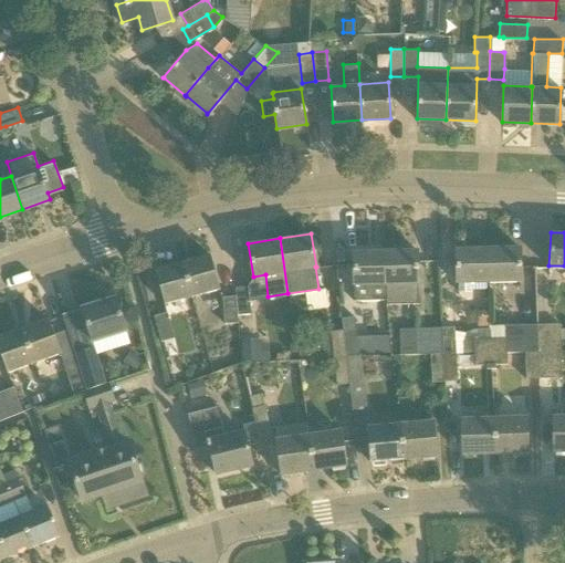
[(489,281),(521,280),(520,246),(488,247),(489,281)]
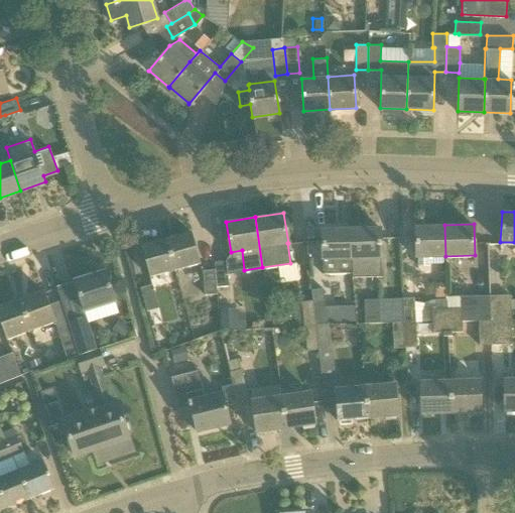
[(445,261),(445,256),(444,225),(415,226),(416,256),(417,256),(417,264),(431,264),(431,261),(445,261)]
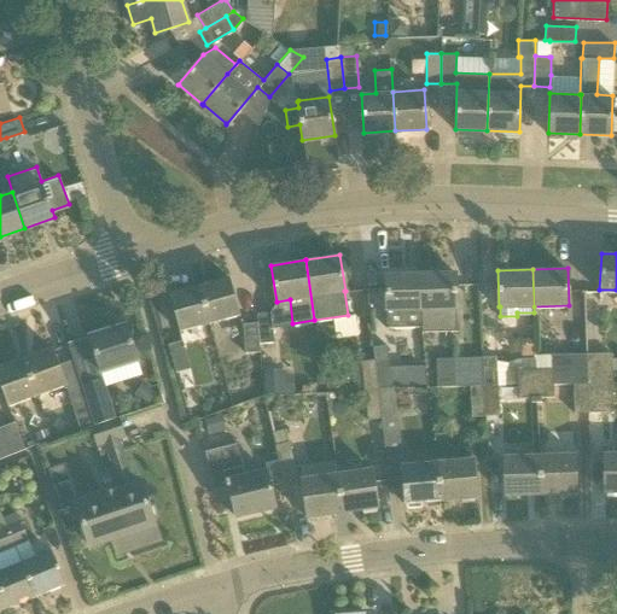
[(423,331),(420,272),(385,273),(385,310),(386,326),(420,326),(421,331),(423,331)]
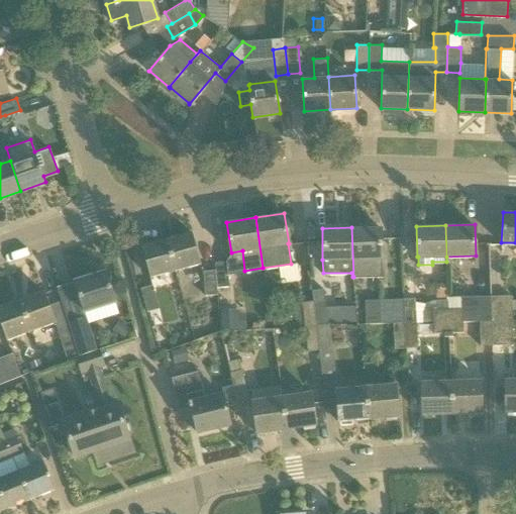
[(353,277),(382,276),(381,227),(351,227),(353,277)]
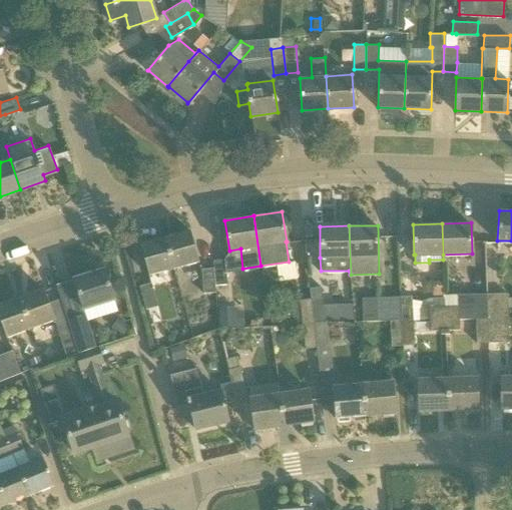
[(173,267),(198,260),(190,229),(165,236),(173,267)]
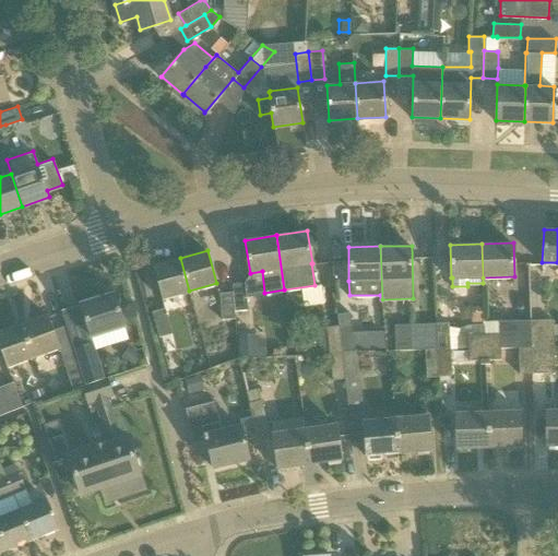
[(163,298),(188,292),(189,291),(180,258),(153,265),(162,298),(163,298)]
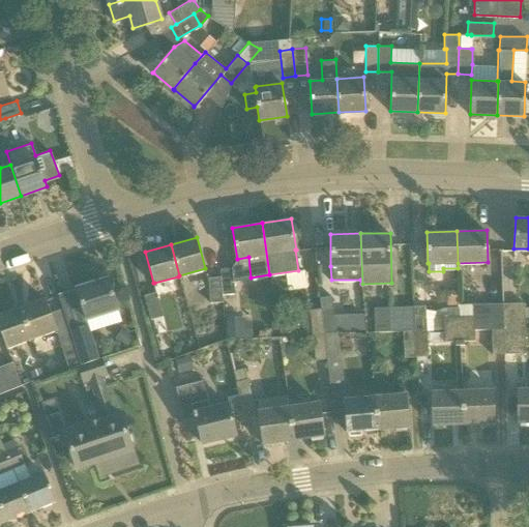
[(219,275),(222,300),(223,300),(223,293),(234,292),(231,266),(219,268),(219,275)]
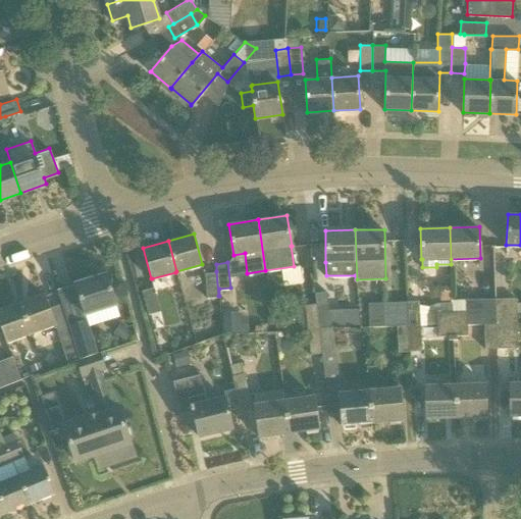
[(206,297),(218,296),(216,271),(204,272),(206,297)]
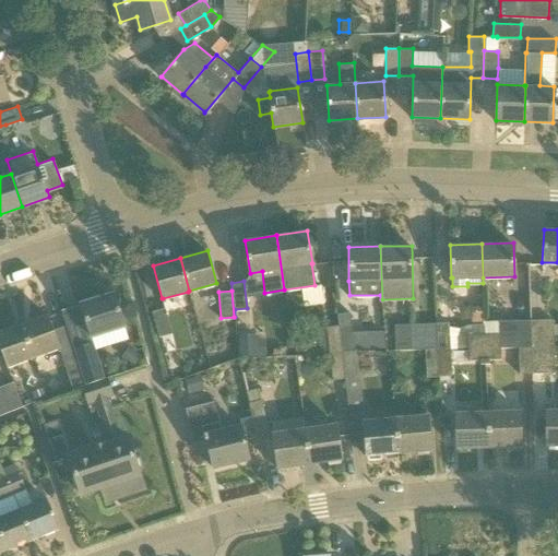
[(91,336),(123,326),(114,293),(81,303),(91,336)]
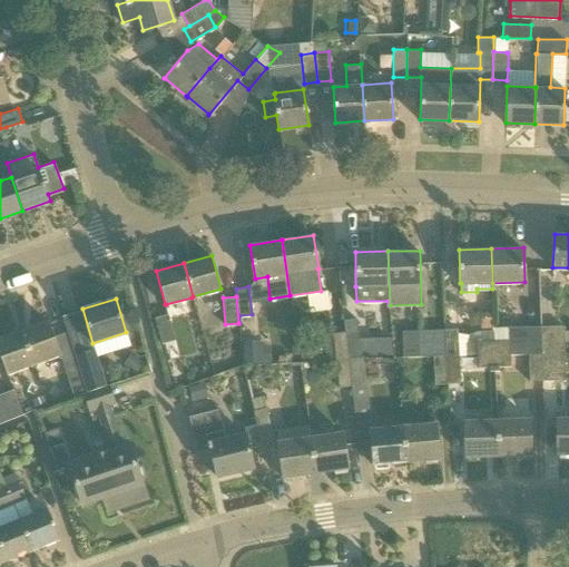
[(163,342),(175,339),(168,313),(155,316),(163,342)]
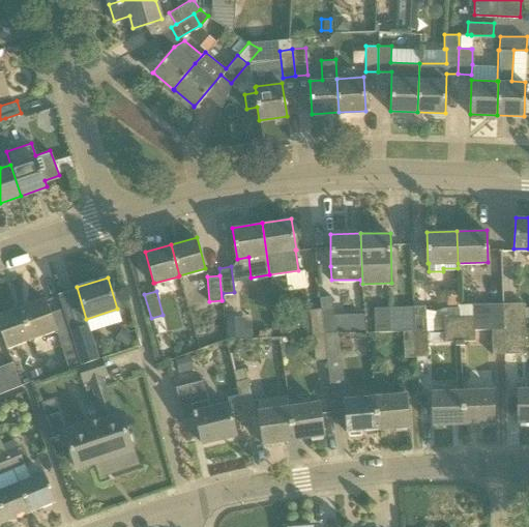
[(457,291),(445,291),(445,305),(457,305),(457,291)]
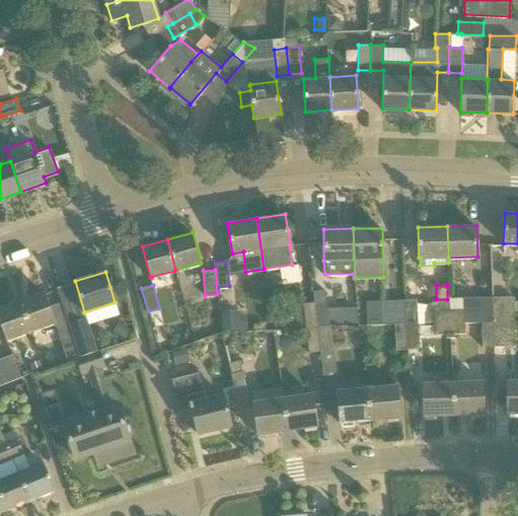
[(316,325),(328,323),(324,289),(314,290),(315,300),(313,301),(316,325)]
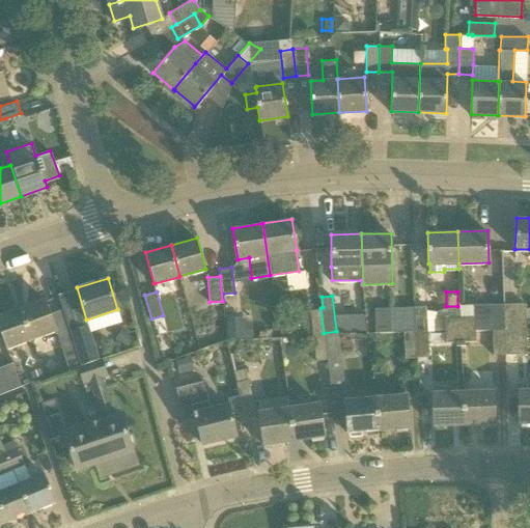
[(31,339),(57,330),(46,299),(20,308),(31,339)]
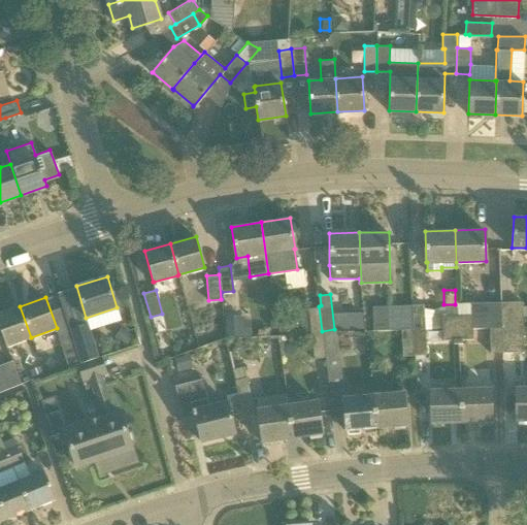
[(501,326),(522,325),(522,300),(500,301),(501,326)]
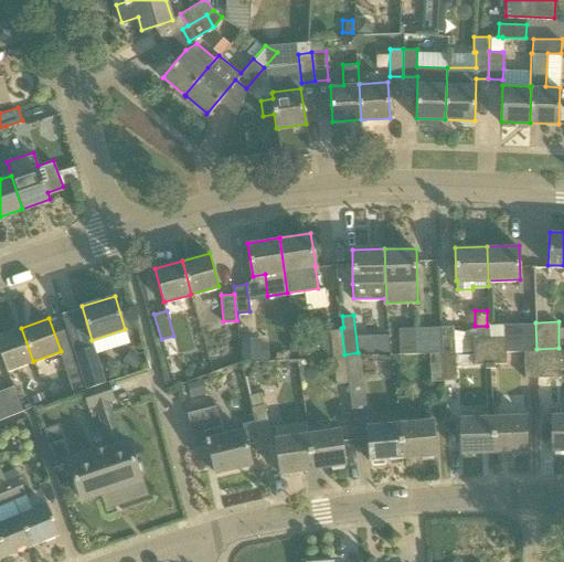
[(489,350),(506,350),(523,350),(536,349),(535,322),(487,324),(488,339),(489,339),(489,350)]
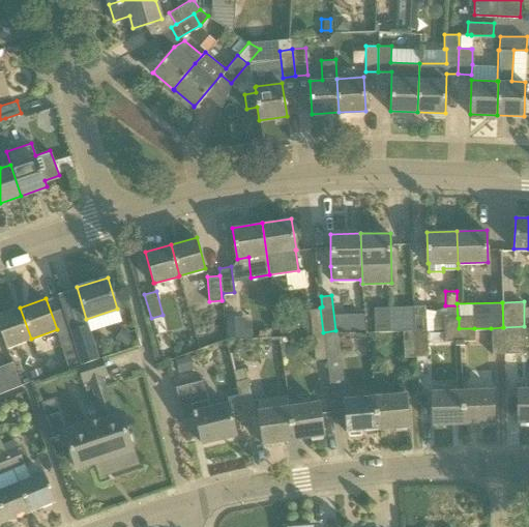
[(388,330),(403,329),(415,328),(413,304),(388,305),(388,330)]
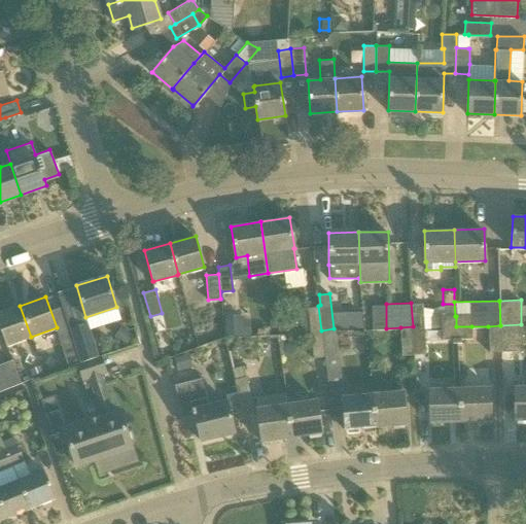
[(413,326),(424,326),(423,303),(411,303),(413,326)]
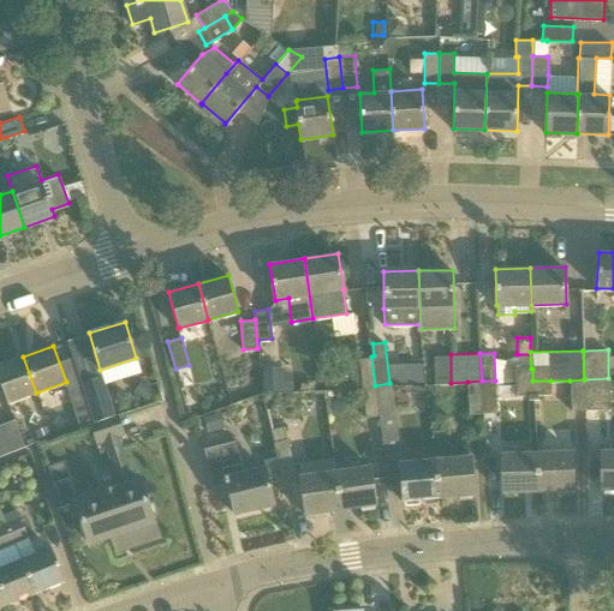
[(0,383),(7,402),(36,393),(23,357),(0,365),(0,383)]
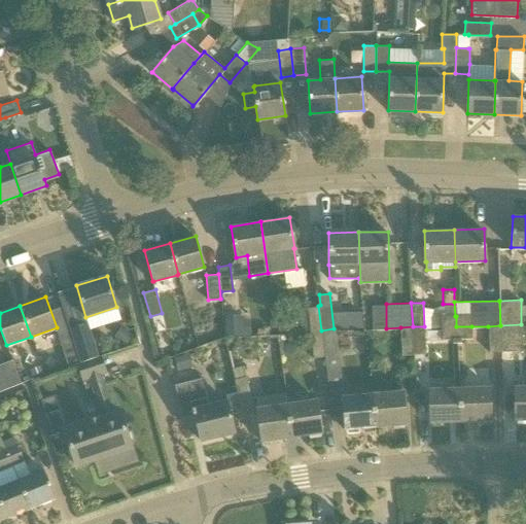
[(307,307),(310,329),(310,332),(321,330),(318,306),(307,307)]
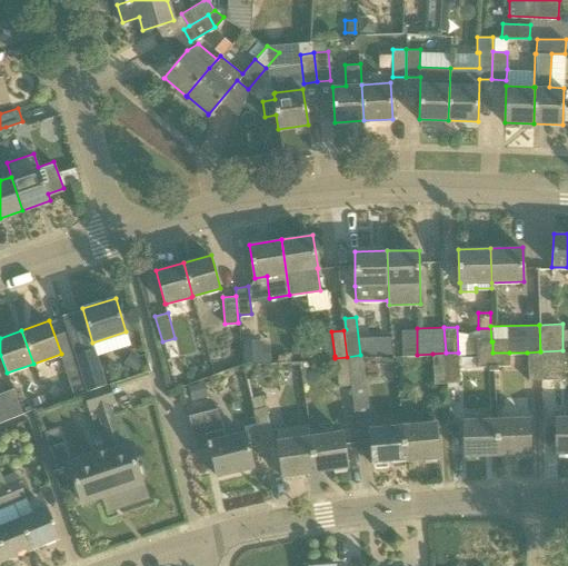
[(242,361),(262,360),(261,343),(261,338),(241,339),(242,361)]
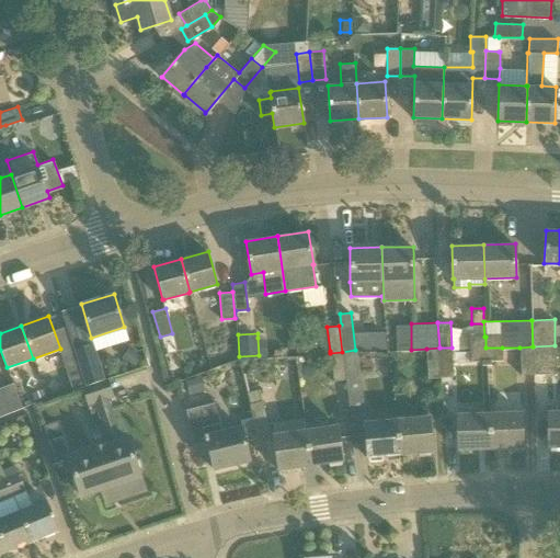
[(310,333),(295,336),(297,352),(312,350),(310,333)]
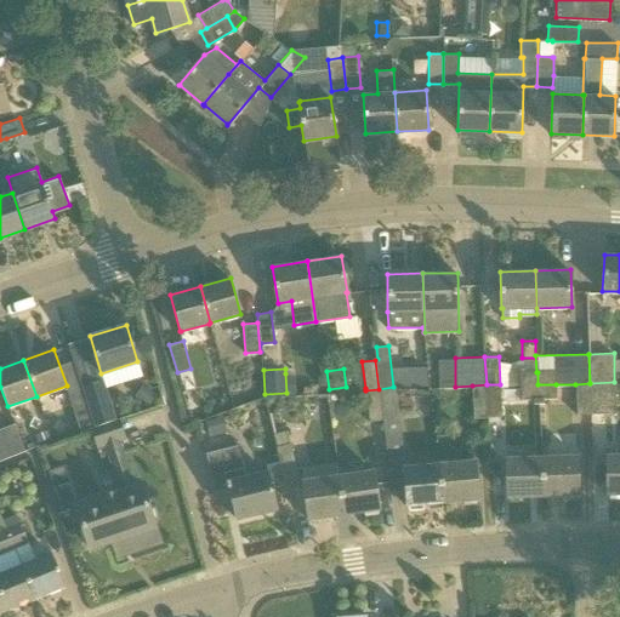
[(539,403),(538,384),(538,372),(536,372),(521,372),(521,386),(522,399),(534,398),(534,403),(539,403)]
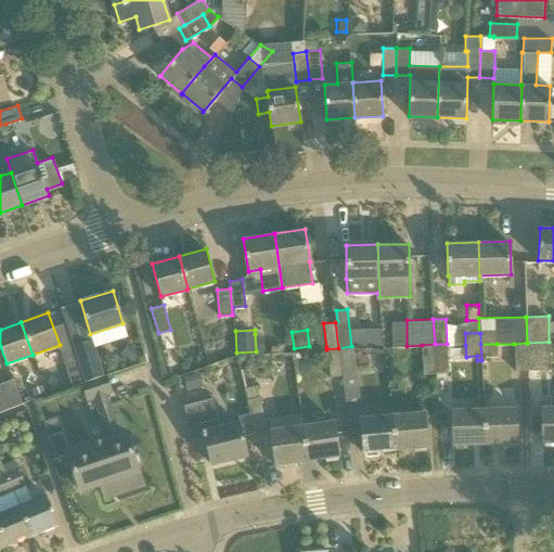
[(85,382),(103,374),(92,339),(73,346),(76,356),(85,382)]
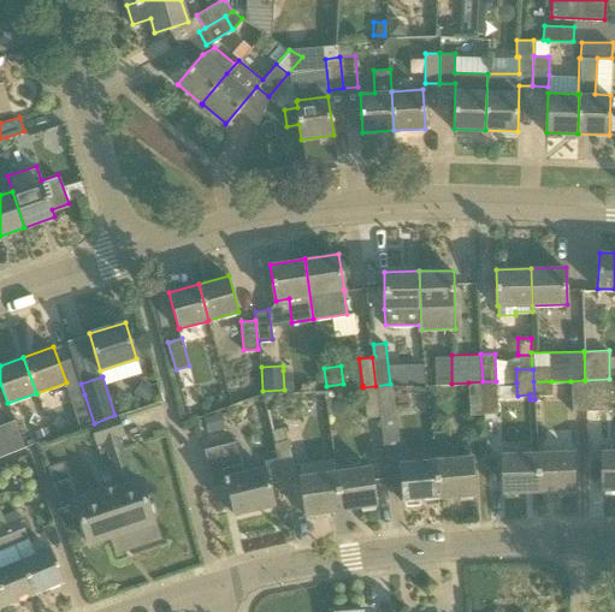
[(585,380),(586,409),(610,409),(609,379),(585,380)]
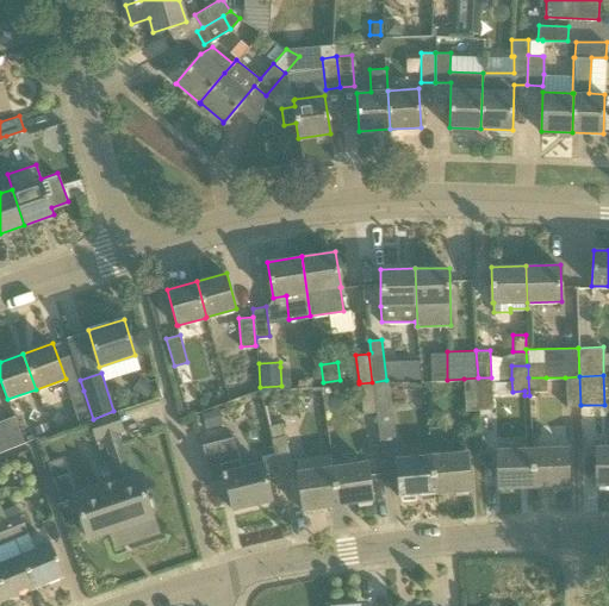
[(566,406),(580,405),(579,376),(565,378),(566,406)]
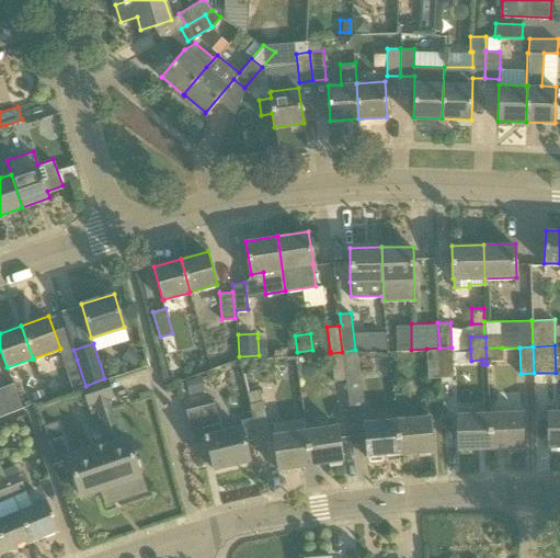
[(427,376),(441,376),(440,348),(426,349),(427,376)]
